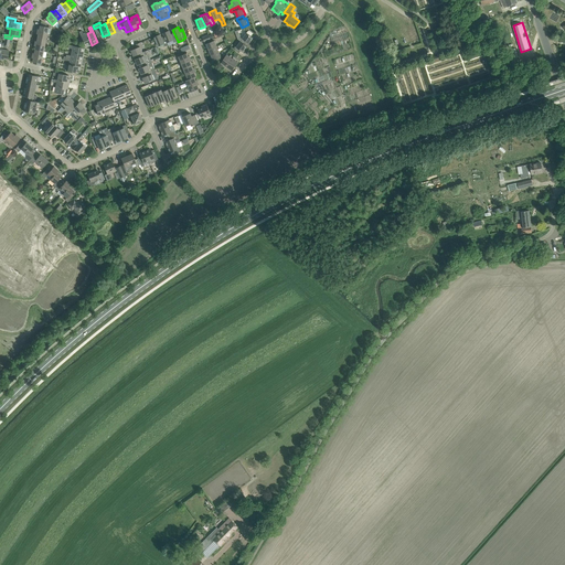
[(92,45),(87,33),(84,34),(82,31),(80,32),(86,48),(92,45)]
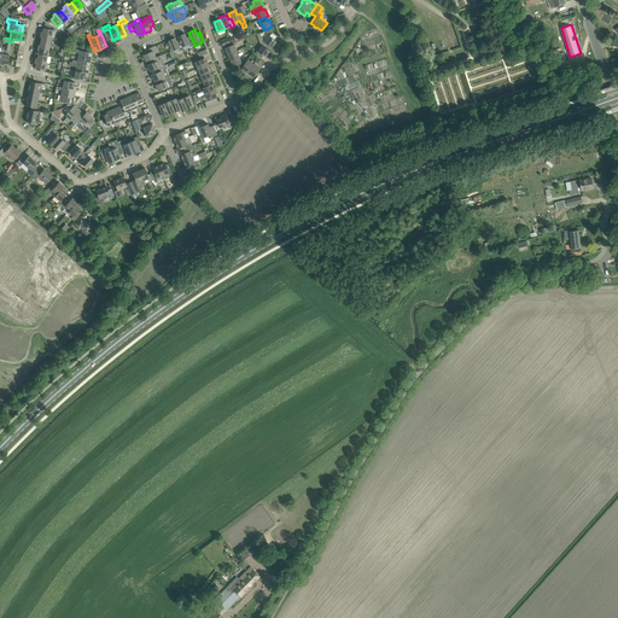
[(179,36),(180,41),(182,46),(190,44),(191,46),(194,45),(191,38),(187,39),(185,34),(179,36)]
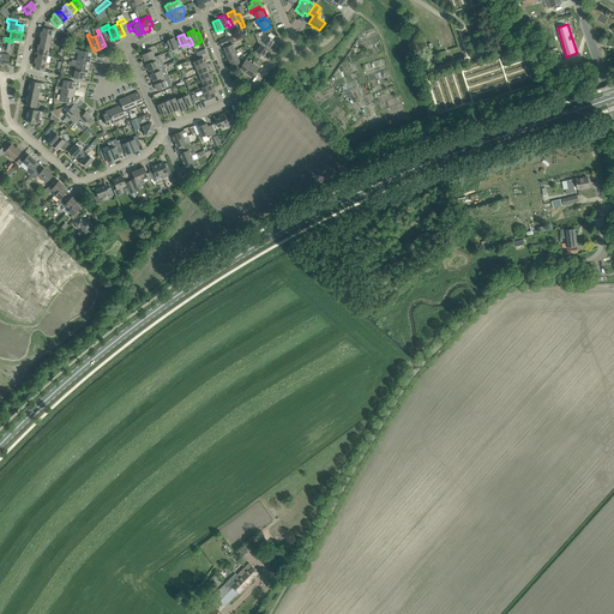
[(260,36),(257,37),(259,43),(260,44),(262,44),(266,48),(269,46),(270,47),(275,41),(272,38),(275,36),(271,34),(270,34),(266,37),(264,42),(263,41),(260,36)]
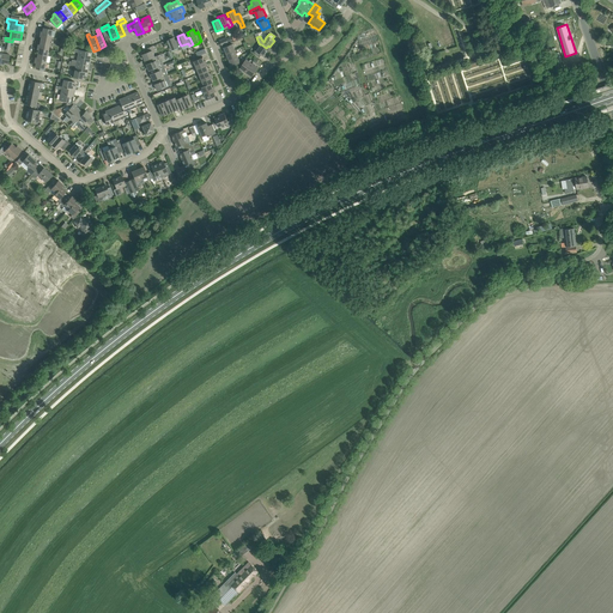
[(182,49),(181,46),(178,41),(176,42),(174,37),(168,40),(171,50),(177,48),(178,50),(182,49)]
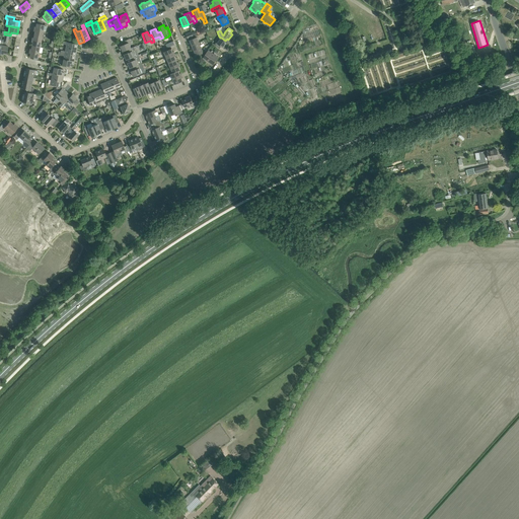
[(191,46),(192,46),(199,43),(197,36),(190,40),(191,42),(190,43),(191,46)]
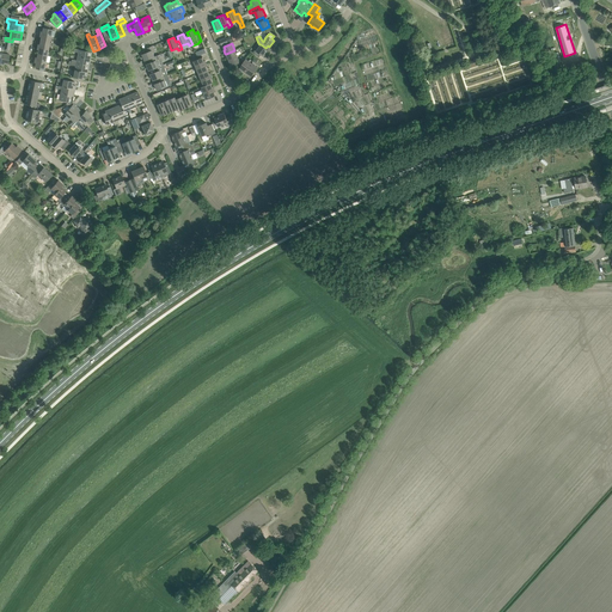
[(255,50),(254,53),(259,57),(261,55),(263,56),(268,49),(265,48),(261,44),(256,51),(255,50)]
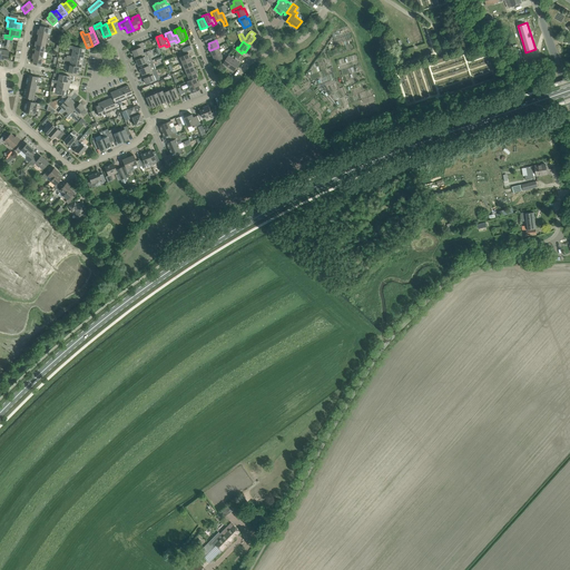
[(133,51),(131,51),(133,53),(134,53),(135,57),(139,55),(144,52),(143,49),(145,48),(143,42),(137,45),(138,48),(133,50),(133,51)]
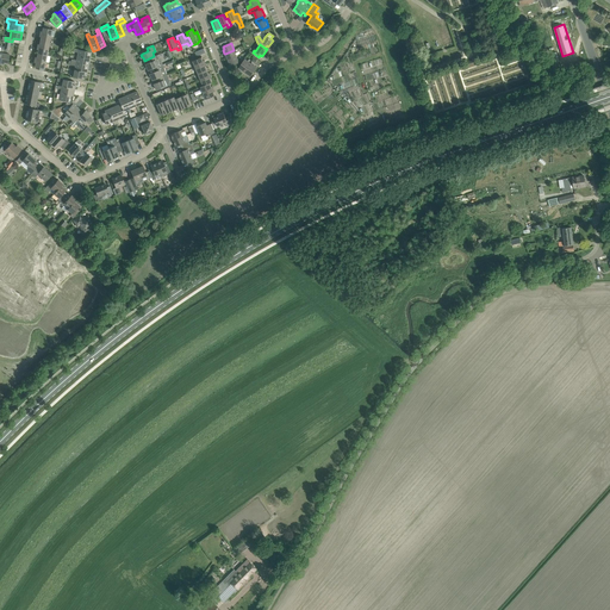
[(78,56),(91,58),(92,53),(79,49),(79,50),(74,49),(74,51),(79,53),(78,56)]
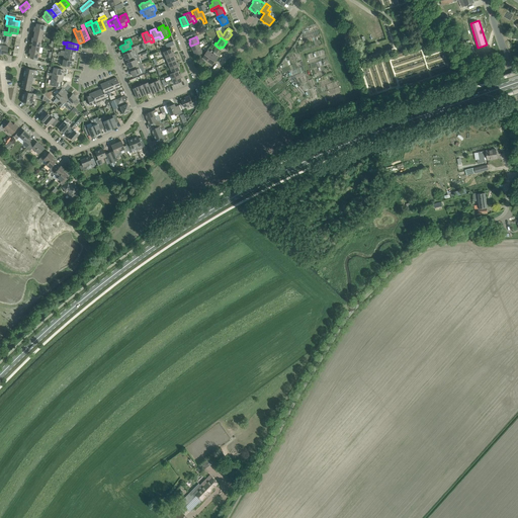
[(191,48),(193,51),(201,48),(198,42),(191,46),(192,48),(191,48)]
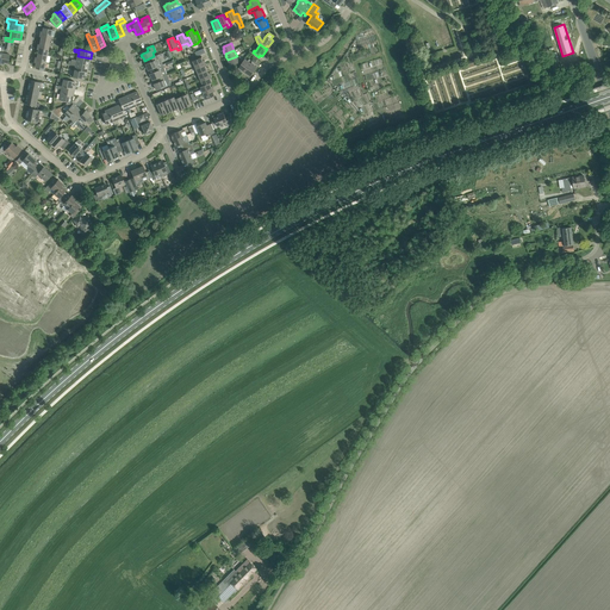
[(147,64),(145,64),(147,68),(148,67),(149,70),(155,68),(163,64),(160,57),(161,57),(160,54),(154,56),(149,58),(150,62),(147,64)]
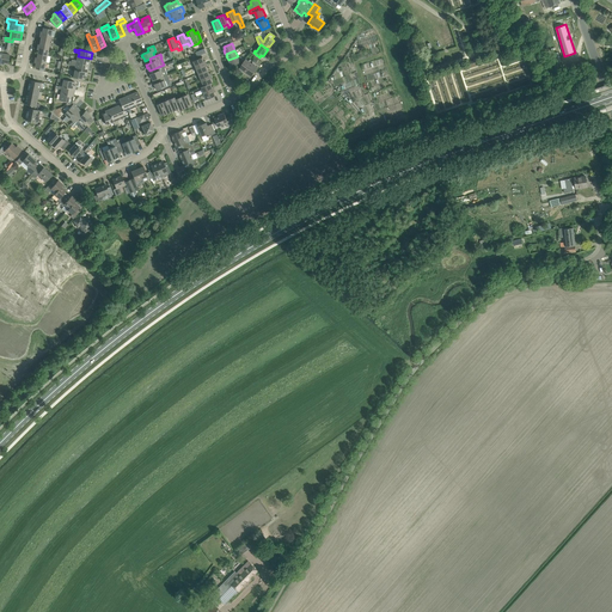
[(234,65),(240,62),(239,61),(238,56),(228,60),(230,65),(231,63),(232,66),(234,65)]
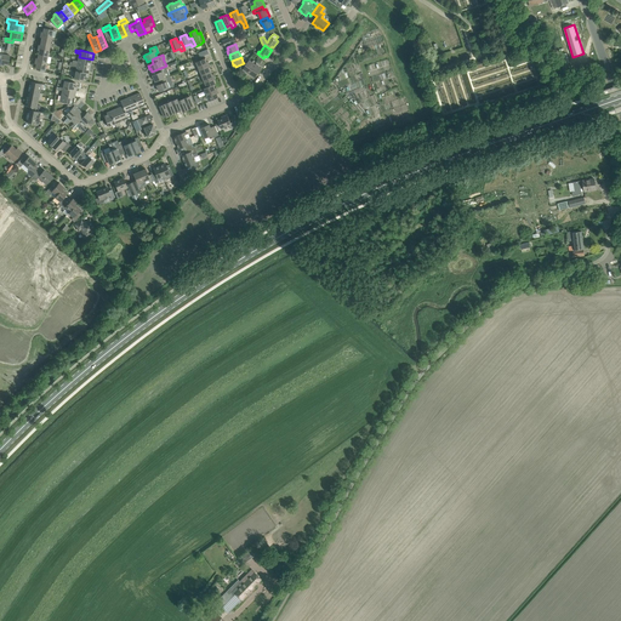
[(197,62),(199,68),(210,64),(209,62),(208,62),(206,58),(197,62)]
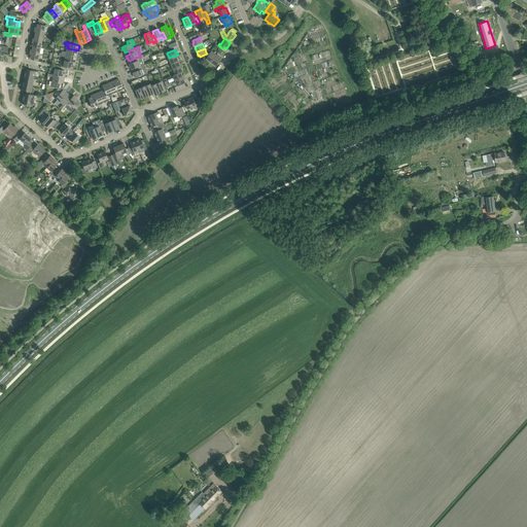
[(208,56),(206,59),(211,62),(218,53),(216,51),(215,53),(212,50),(211,51),(208,56)]
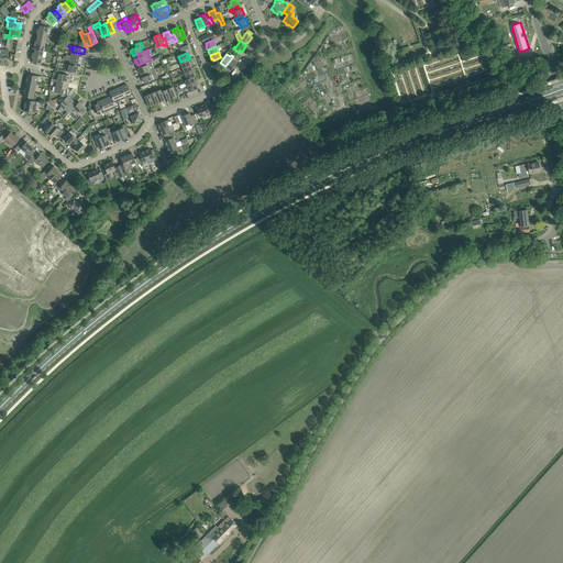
[(233,56),(225,66),(231,70),(238,62),(234,59),(235,58),(233,56)]
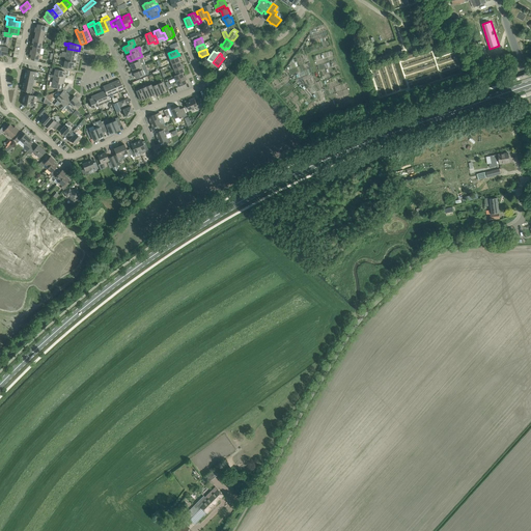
[(62,54),(61,56),(65,57),(64,61),(75,62),(76,63),(77,57),(62,54)]
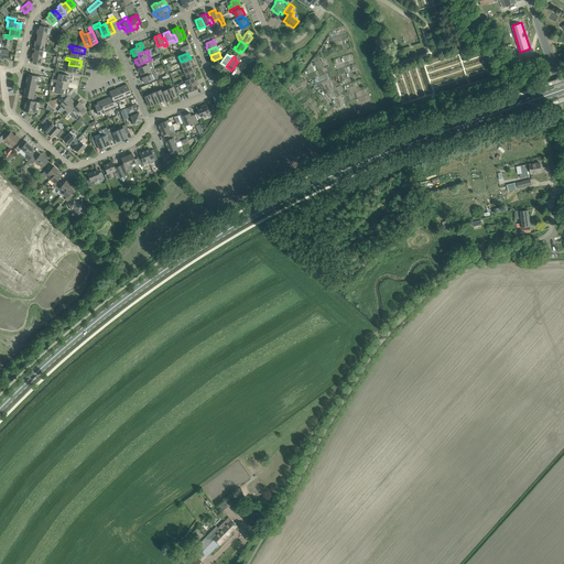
[(181,62),(183,68),(192,64),(191,61),(192,61),(191,58),(181,62)]
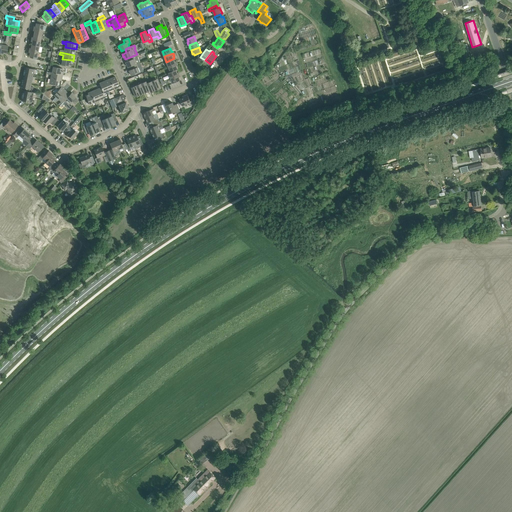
[(128,67),(132,66),(140,62),(137,54),(130,57),(131,60),(126,62),(125,62),(126,65),(127,65),(128,67)]
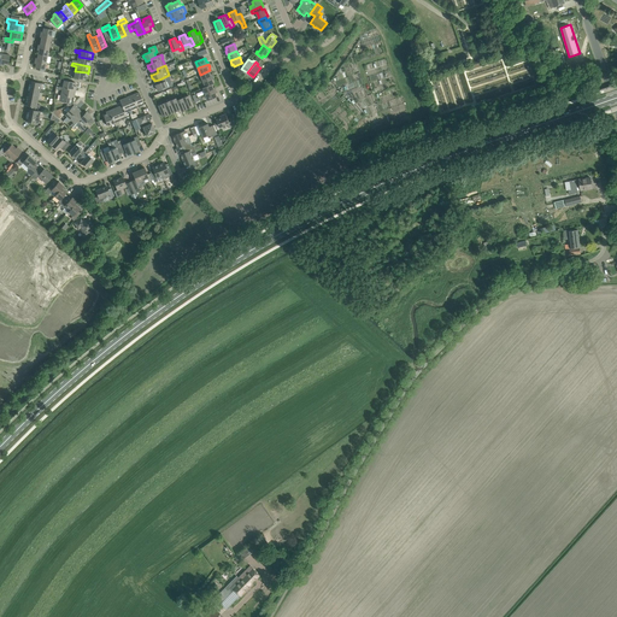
[(210,70),(200,75),(203,81),(213,76),(212,74),(211,74),(210,70)]
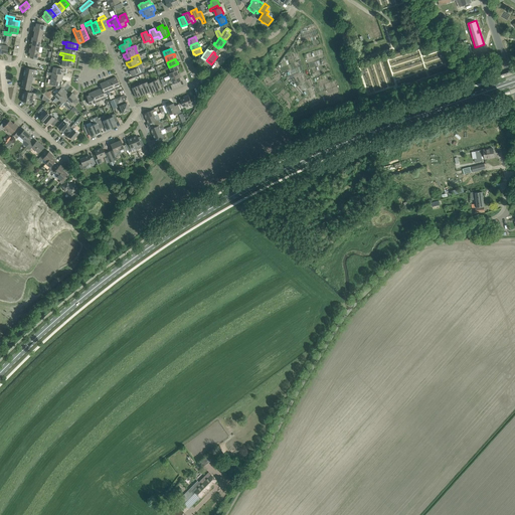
[(141,72),(141,73),(145,71),(141,62),(133,66),(134,69),(130,70),(133,76),(141,72)]
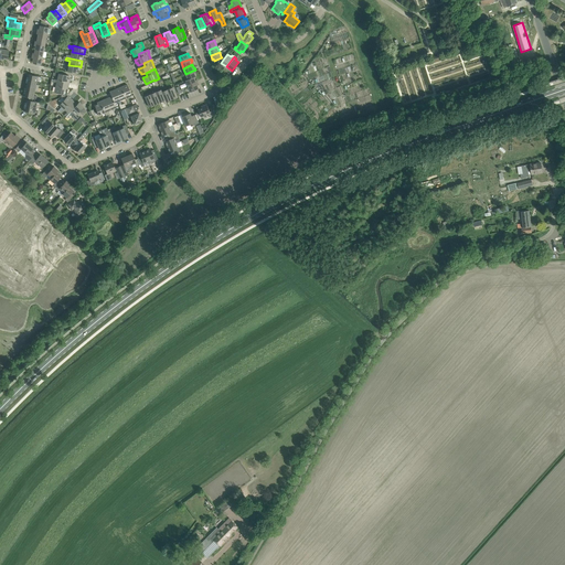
[(185,74),(189,80),(194,77),(196,76),(195,73),(196,72),(195,70),(185,74)]
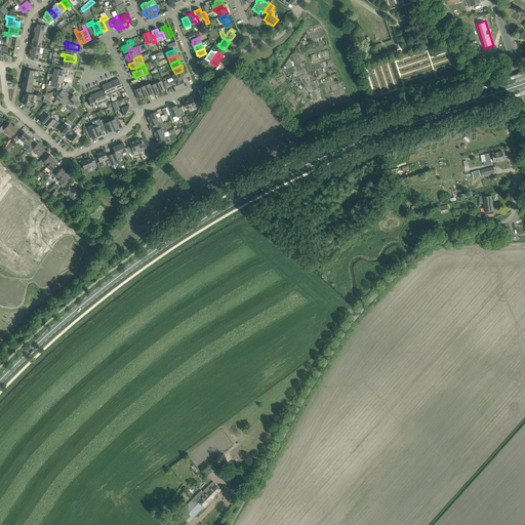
[(49,70),(53,71),(53,74),(63,76),(64,70),(49,67),(49,70)]
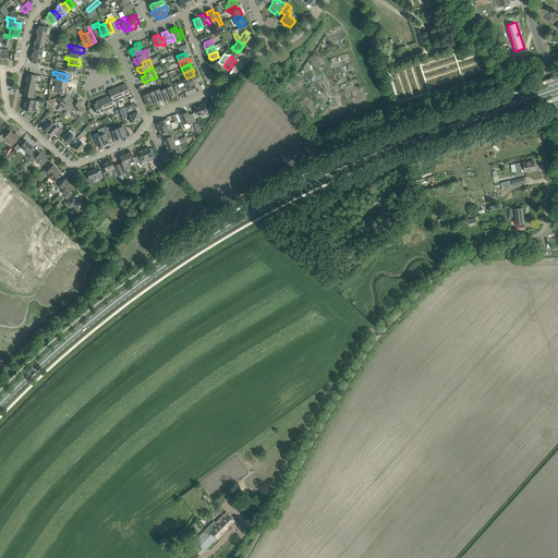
[(184,80),(186,85),(195,81),(195,79),(194,79),(192,76),(186,79),(184,80)]
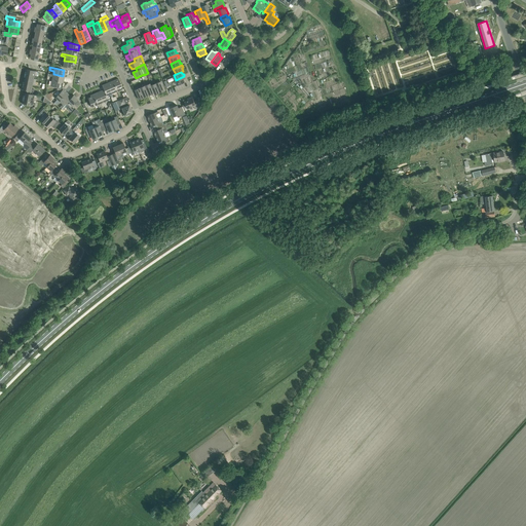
[(48,76),(51,77),(51,76),(52,76),(51,80),(63,82),(65,77),(63,76),(49,73),(48,76)]
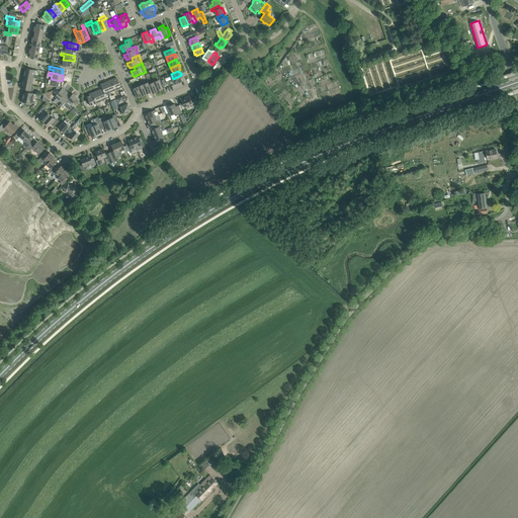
[(173,79),(175,84),(183,81),(181,78),(182,78),(181,75),(173,79)]
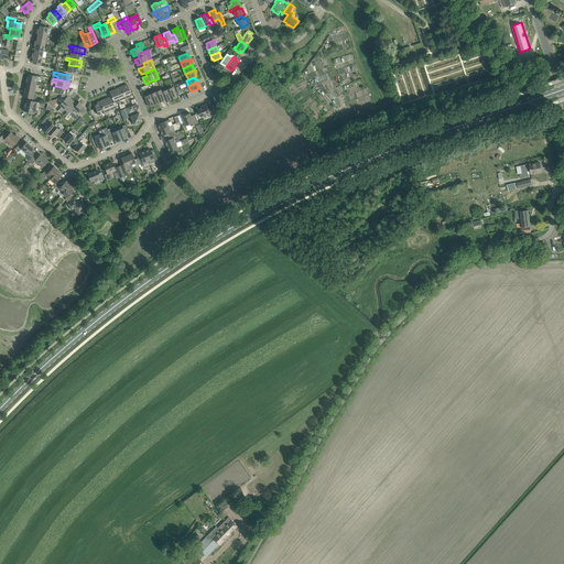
[(121,87),(126,98),(131,96),(127,84),(121,87)]
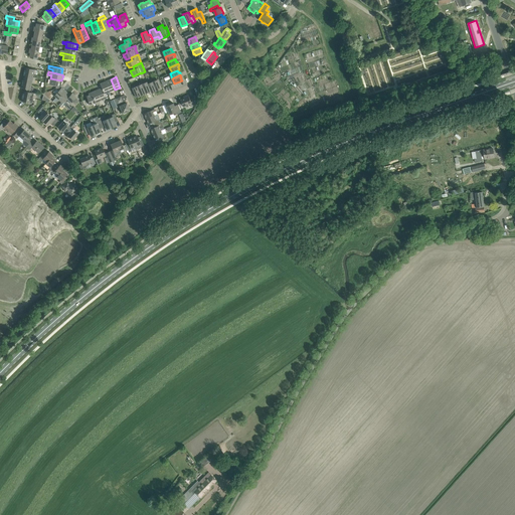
[(49,84),(55,86),(55,88),(59,88),(59,87),(60,87),(61,80),(50,78),(49,84)]
